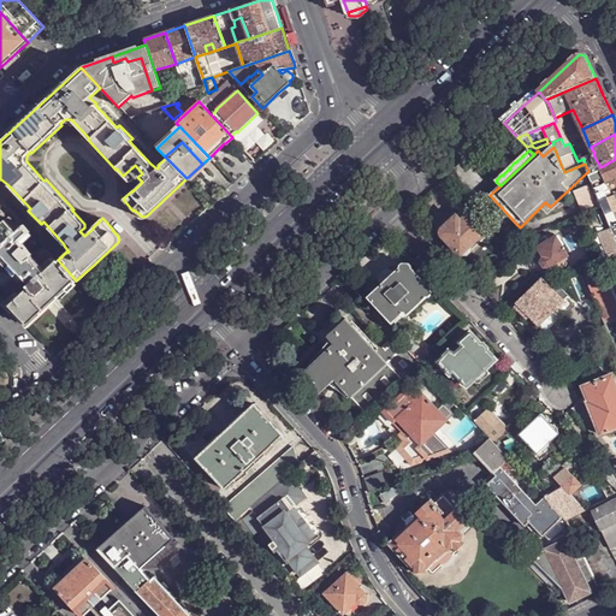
[(588,171),(596,189),(615,179),(615,159),(600,167),(593,154),(584,159),(585,164),(588,171)]
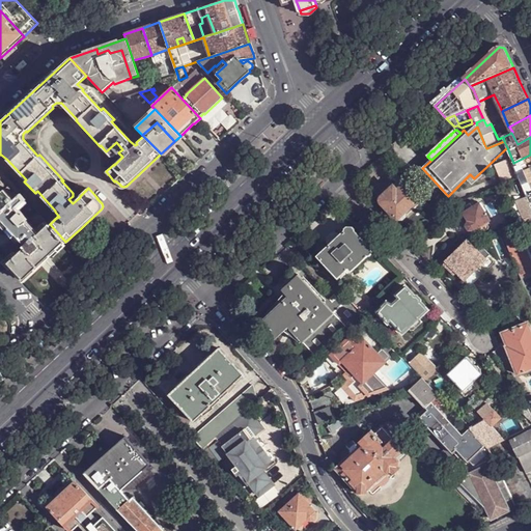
[(114,157),(118,152),(122,149),(116,142),(106,151),(111,157),(114,157)]
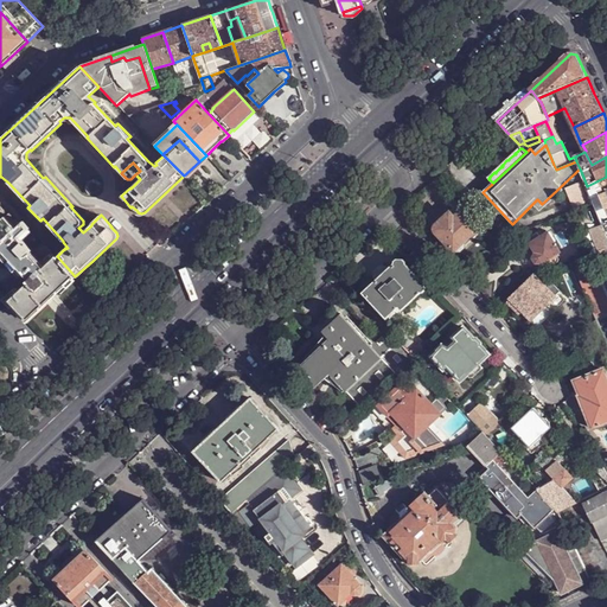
[(606,177),(587,186),(602,227),(606,223),(606,177)]
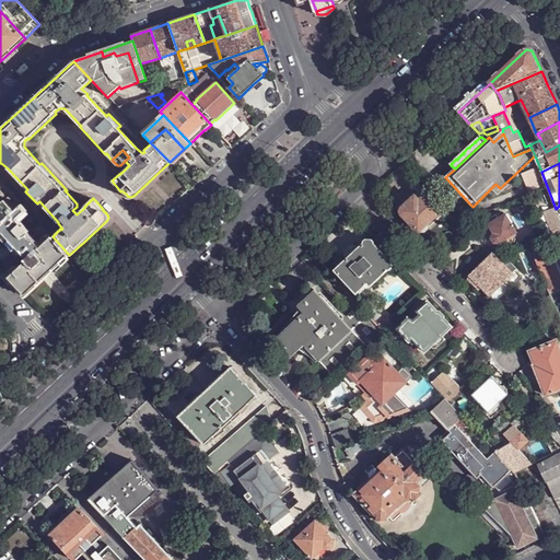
[(81,179),(83,177),(83,176),(82,174),(82,171),(85,168),(89,167),(91,170),(94,167),(93,165),(91,167),(88,166),(83,166),(81,170),(80,173),(81,177),(80,178),(81,179)]
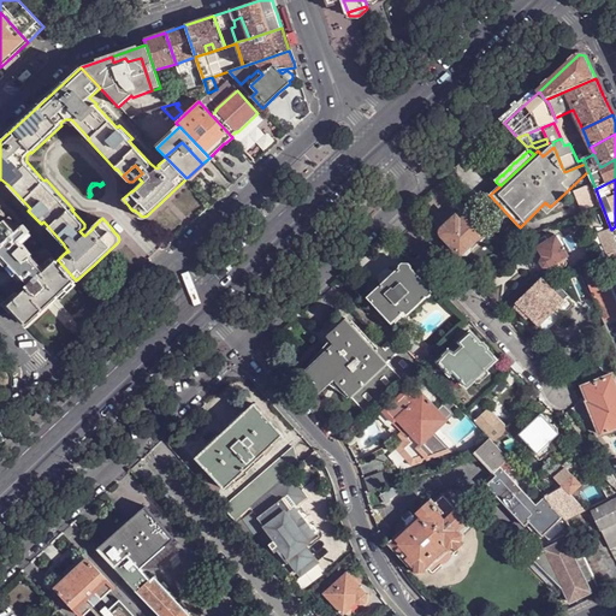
[(569,191),(568,190),(550,207),(545,202),(543,205),(548,211),(549,211),(550,212),(550,211),(556,206),(555,205),(555,203),(556,205),(562,200),(562,199),(563,199),(569,193),(568,193),(569,191)]
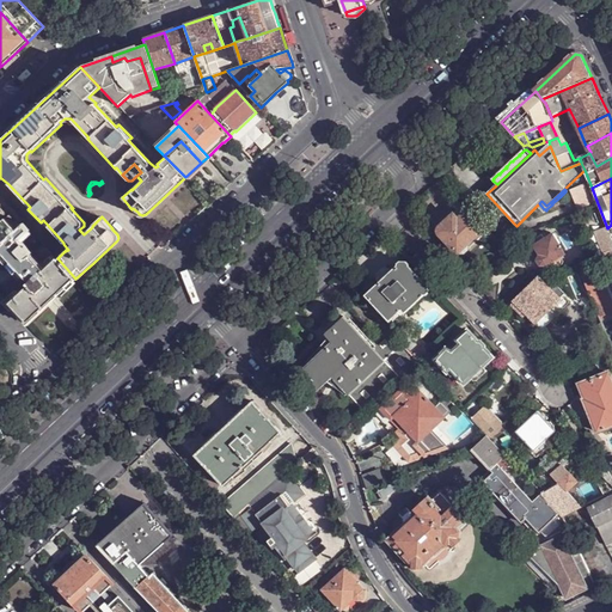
[(471,220),(471,219),(466,214),(459,220),(454,215),(440,227),(439,230),(439,233),(458,255),(459,254),(465,254),(469,251),(470,245),(469,244),(481,233),(483,232),(476,225),(475,224),(471,220)]
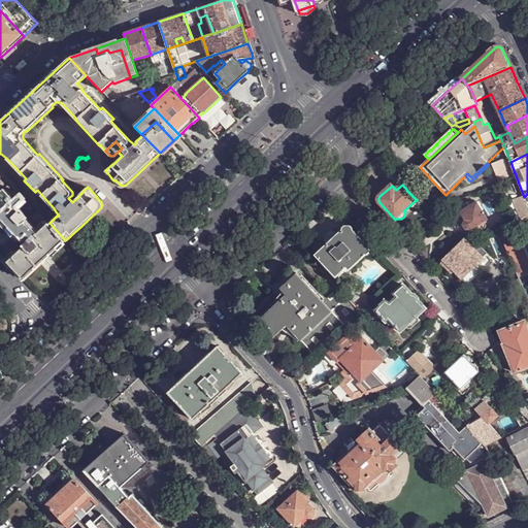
[(0,211),(13,199),(4,189),(2,191),(0,188),(0,211)]
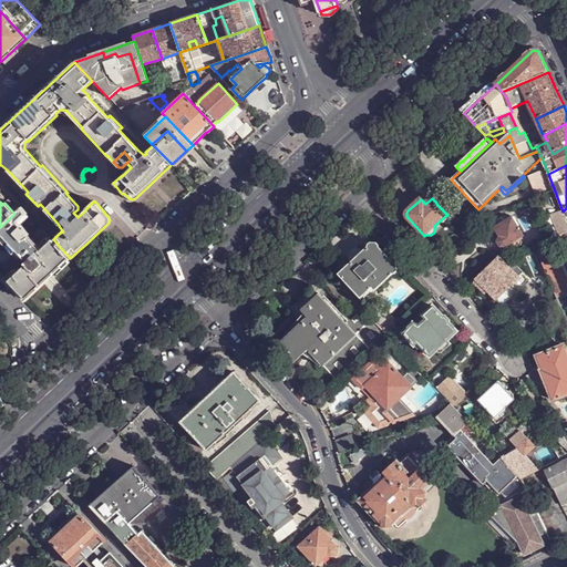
[(42,248),(41,247),(30,235),(31,234),(19,222),(28,213),(22,207),(14,214),(0,227),(0,234),(26,261),(24,263),(24,264),(42,248)]
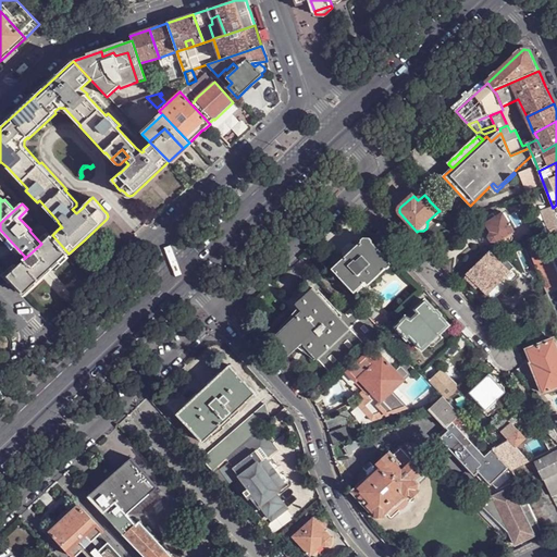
[(547,214),(554,230),(556,227),(556,217),(554,211),(547,214)]
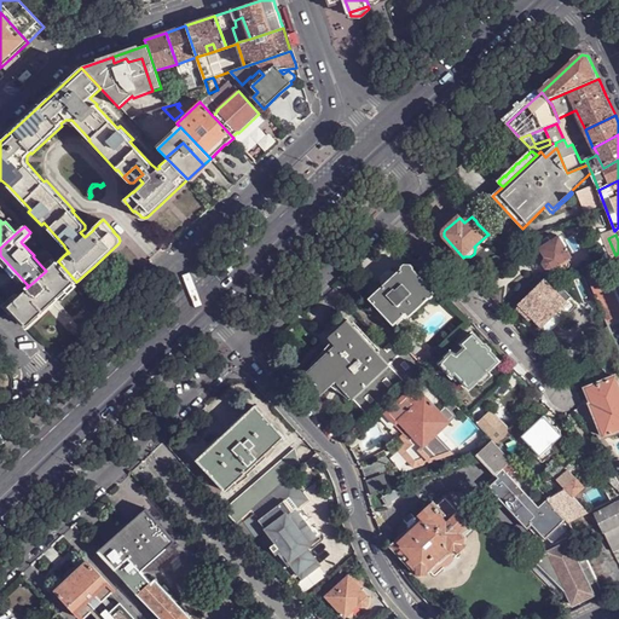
[(475,248),(474,254),(490,239),(486,236),(474,247),(475,248)]
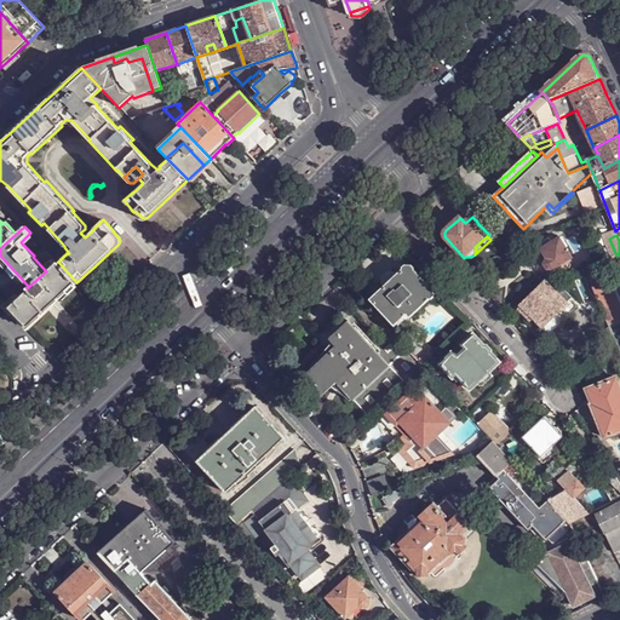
[(541,250),(547,259),(545,262),(544,265),(546,269),(550,270),(554,269),(556,273),(564,269),(566,270),(572,265),(569,260),(573,258),(560,237),(552,242),(550,239),(540,244),(543,248),(541,250)]
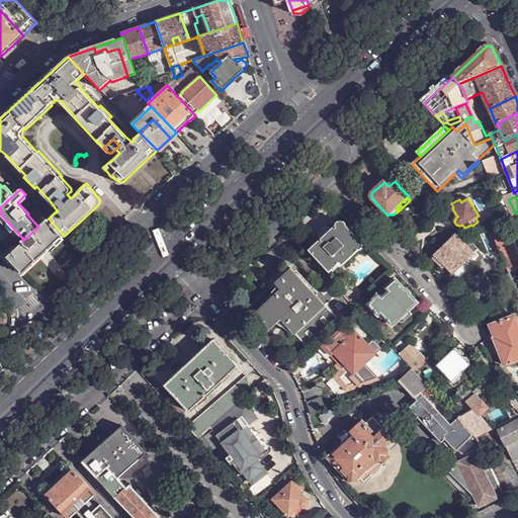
[(517,211),(515,213),(490,225),(508,269),(517,264),(517,253),(507,229),(517,223),(517,211)]
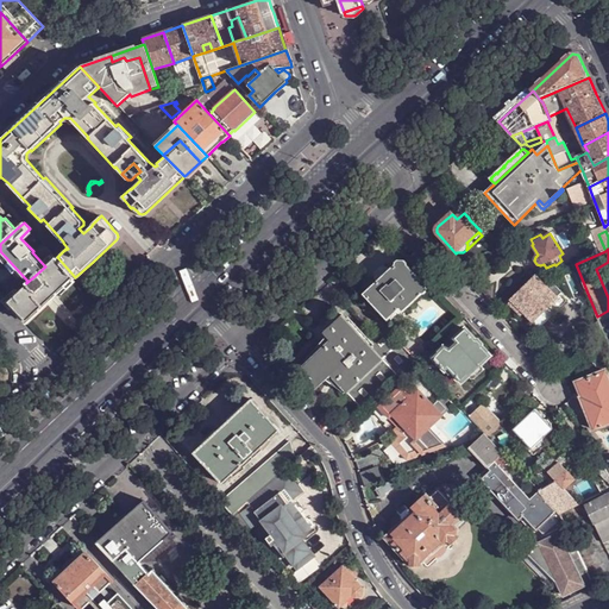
[(7,301),(27,322),(75,277),(57,257),(55,256),(44,265),(45,267),(26,283),(7,301)]
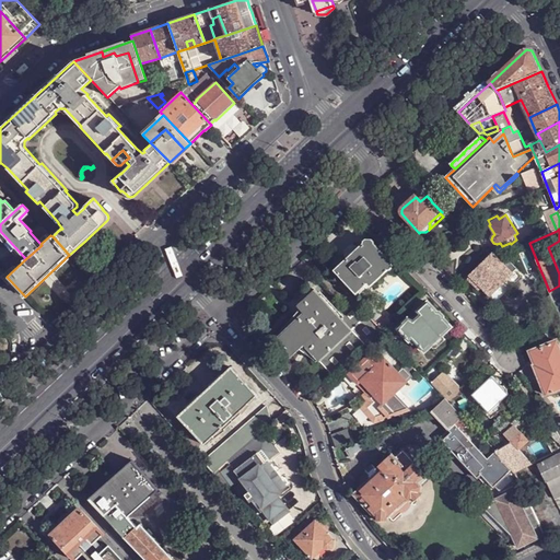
[(368,283),(370,287),(391,267),(391,263),(372,242),(368,242),(359,248),(357,246),(356,246),(346,255),(346,256),(348,259),(335,271),(357,294),(358,292),(368,283)]
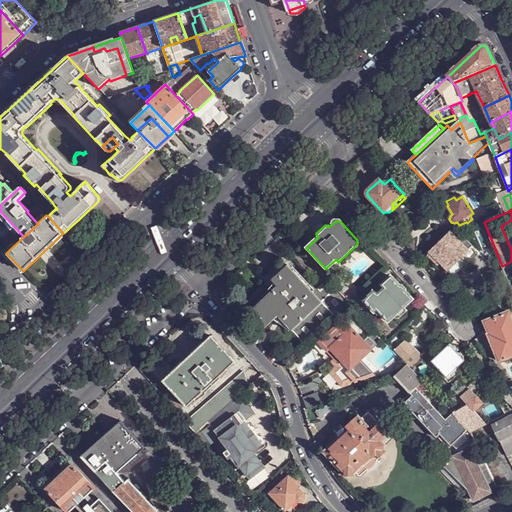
[(287,224),(282,230),(296,245),(301,240),(297,236),(298,236),(297,235),(297,232),(294,229),(292,229),(287,224)]
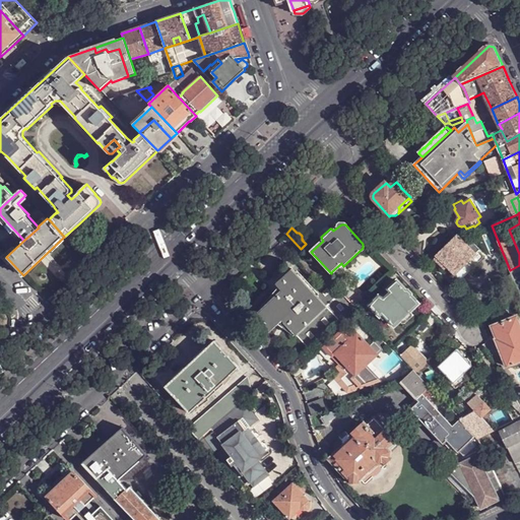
[(476,255),(465,244),(458,237),(438,256),(439,257),(436,260),(442,266),(446,263),(456,274),(457,273),(468,262),(476,255)]
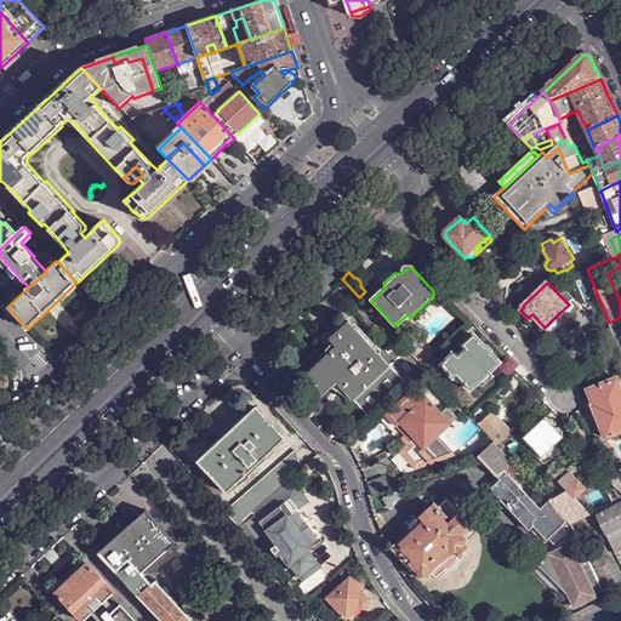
[(563,286),(556,291),(569,305),(575,298),(563,286)]
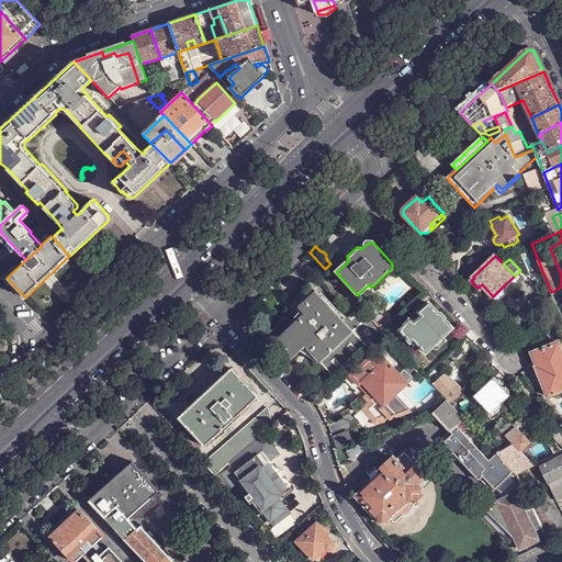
[(81,290),(92,280),(81,269),(75,276),(75,281),(78,284),(77,285),(81,290)]
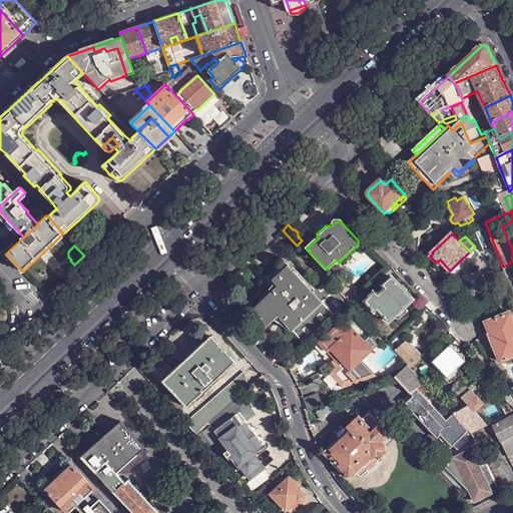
[(462,259),(451,270),(454,274),(466,263),(462,259)]
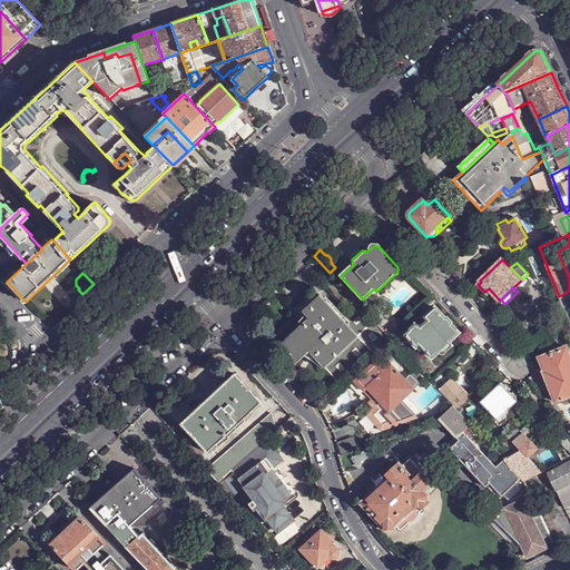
[(367,301),(376,292),(374,288),(364,297),(367,301)]
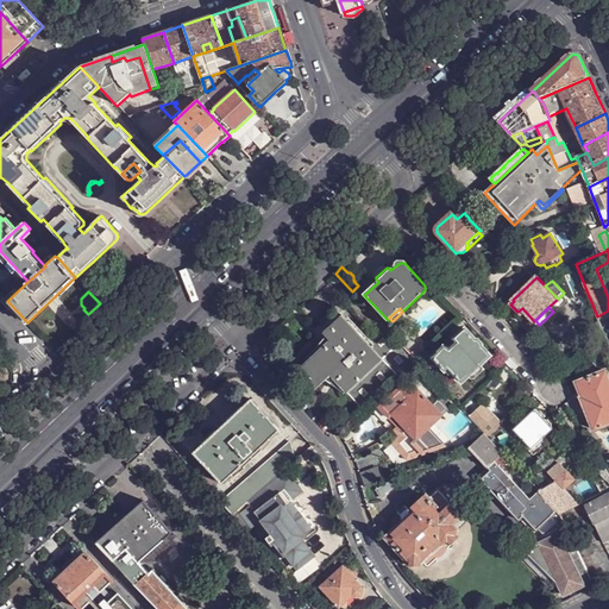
[(600,321),(606,337),(608,345),(608,311),(597,316),(600,321)]
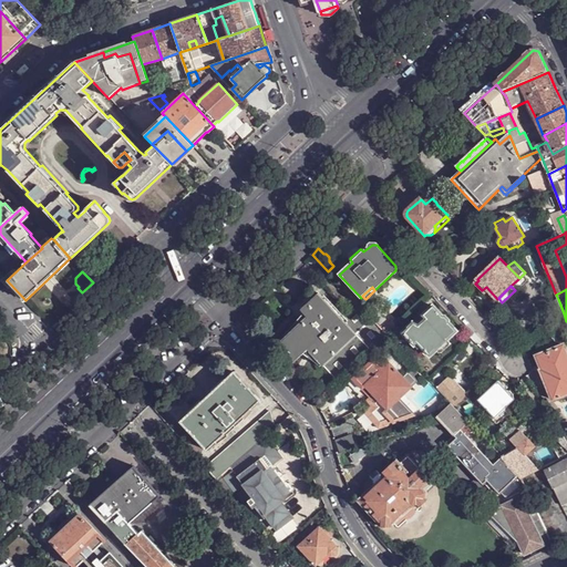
[(346,323),(340,318),(318,294),(300,309),(305,312),(308,317),(280,343),(278,344),(295,361),(302,353),(308,349),(312,353),(346,323)]
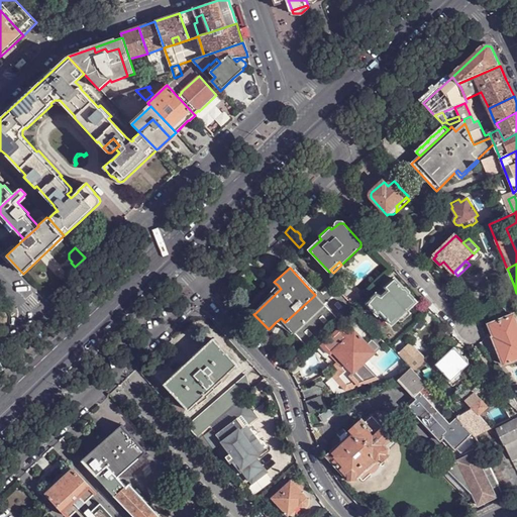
[(497,283),(506,293),(514,286),(509,273),(497,283)]
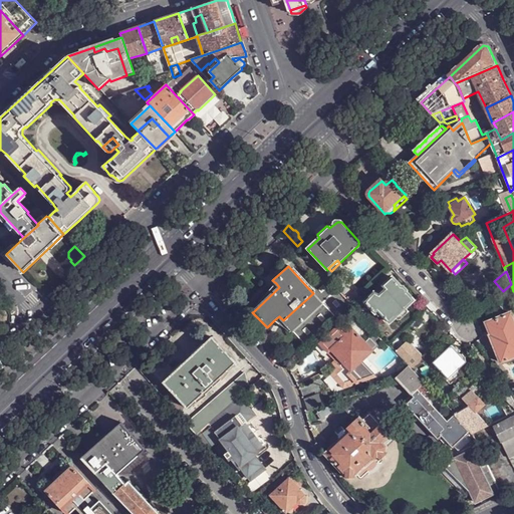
[(293,331),(307,345),(339,315),(340,314),(348,306),(351,304),(347,299),(328,279),(323,274),(314,283),(308,288),(313,293),(323,303),(293,331)]
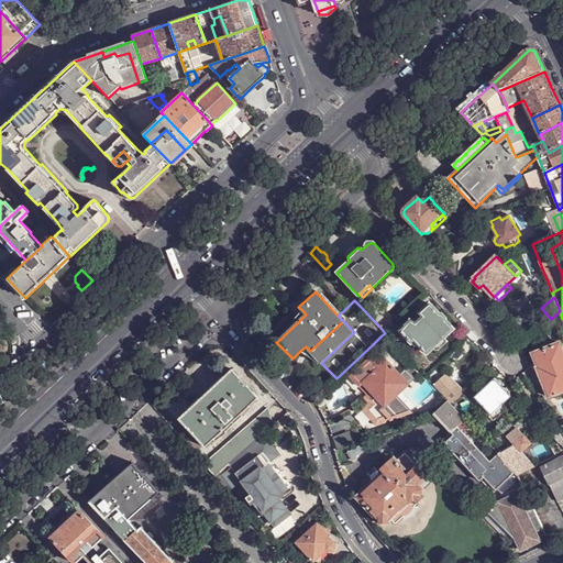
[(434,346),(444,338),(453,329),(430,304),(420,313),(422,316),(416,322),(415,321),(411,320),(406,324),(406,327),(401,331),(411,342),(415,340),(419,344),(426,351),(428,353),(434,346)]
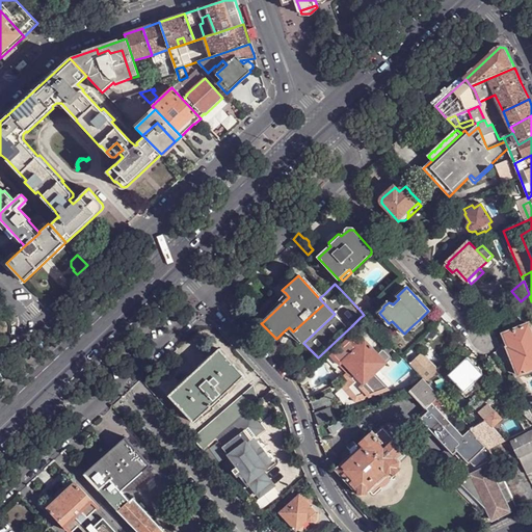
[(289,297),(286,293),(259,317),(263,322),(289,297)]
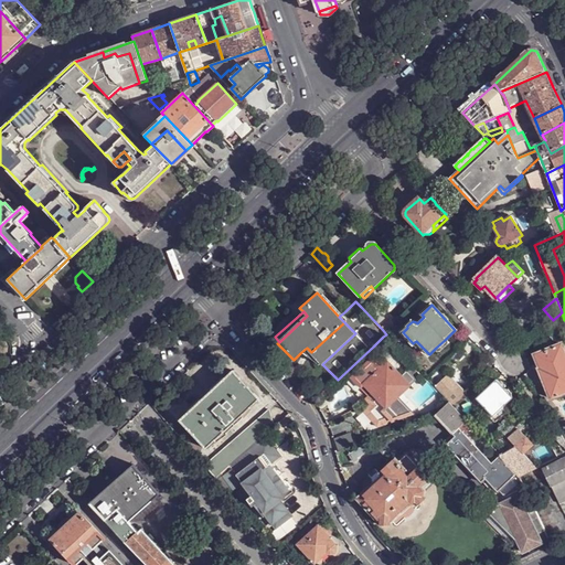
[(391,319),(382,329),(386,334),(391,329),(396,326),(391,319)]
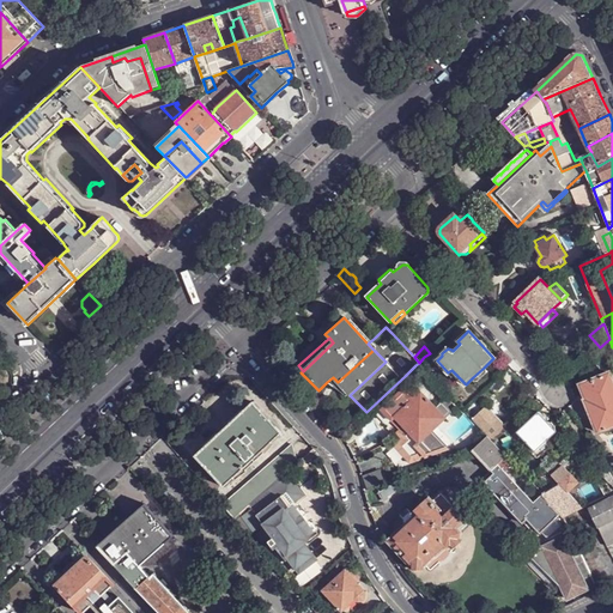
[(349,394),(350,395),(386,362),(374,350),(338,382),(349,394)]
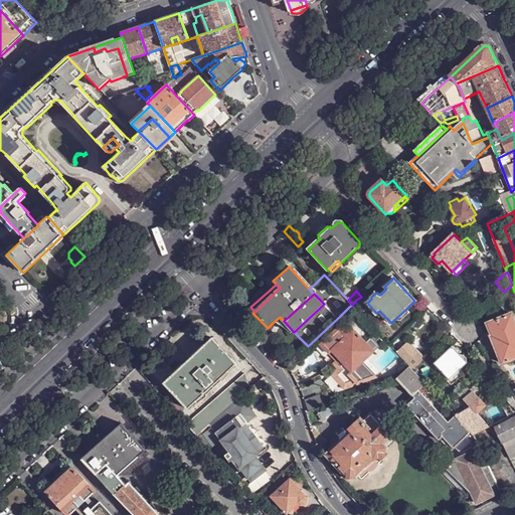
[(354,312),(349,307),(341,315),(345,320),(354,312)]
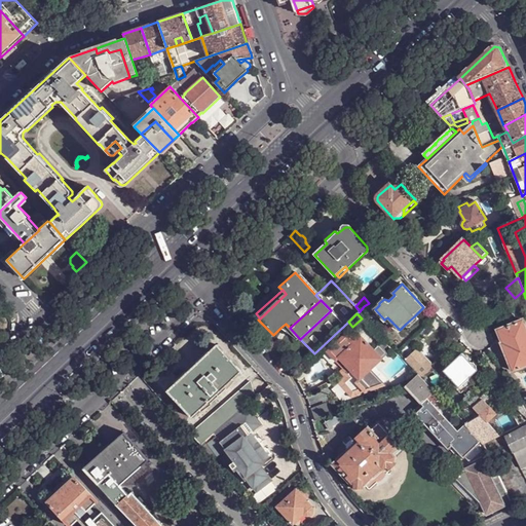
[(419,320),(415,315),(406,324),(410,328),(419,320)]
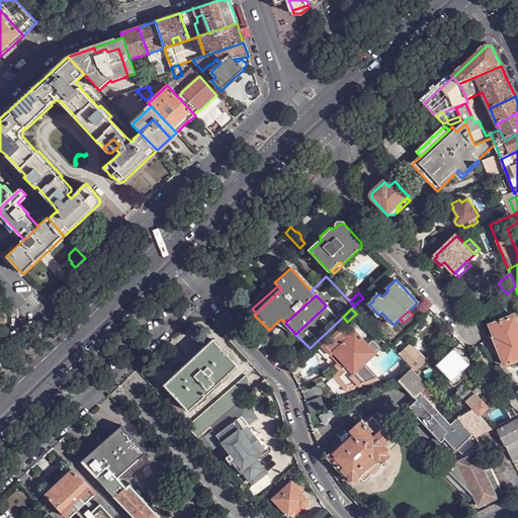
[(517,321),(516,315),(492,325),(495,332),(495,333),(497,337),(496,338),(496,339),(506,365),(517,360),(517,321)]
